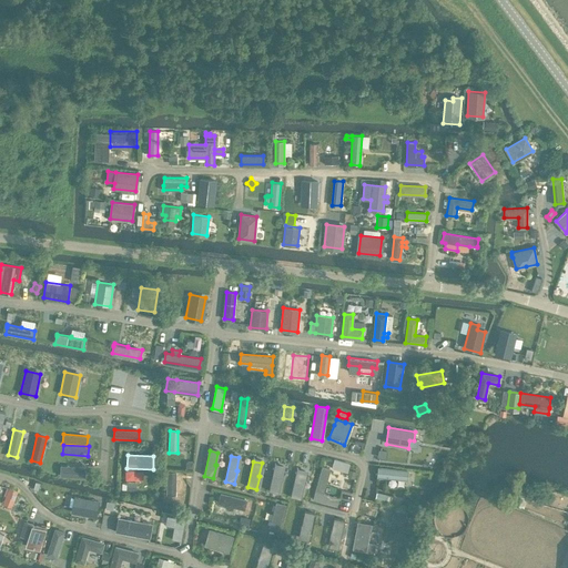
[(61,466),(60,476),(84,477),(85,467),(61,466)]
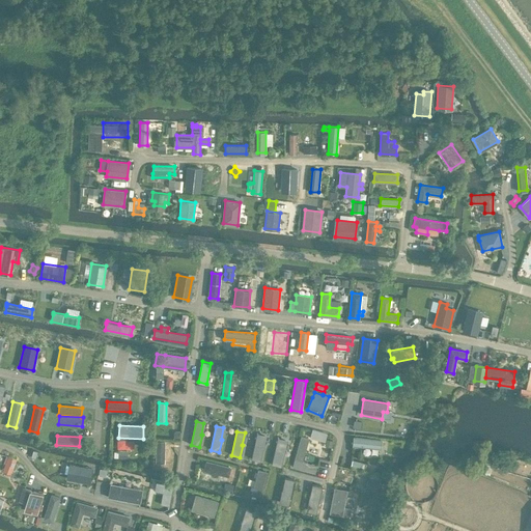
[(256,436),(251,460),(260,462),(262,450),(261,449),(264,438),(256,436)]
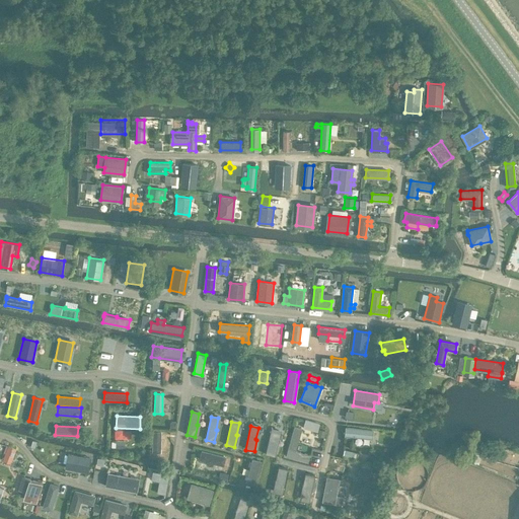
[(294,426),(286,455),(308,461),(310,454),(294,450),(300,428),(294,426)]
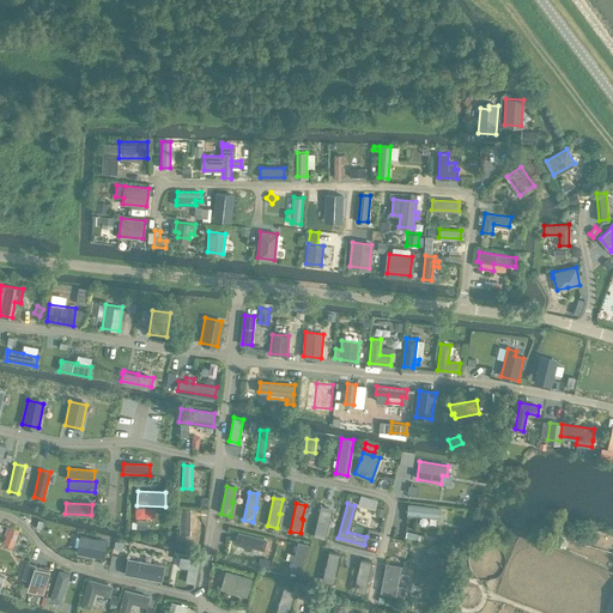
[(407,514),(438,517),(439,508),(408,504),(407,514)]
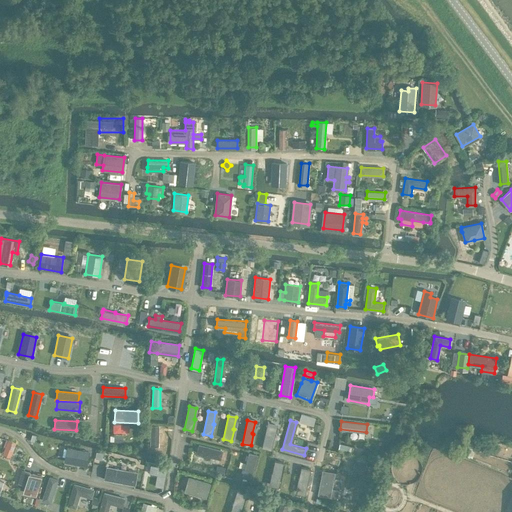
[(267,423),(262,449),(271,451),(277,425),(267,423)]
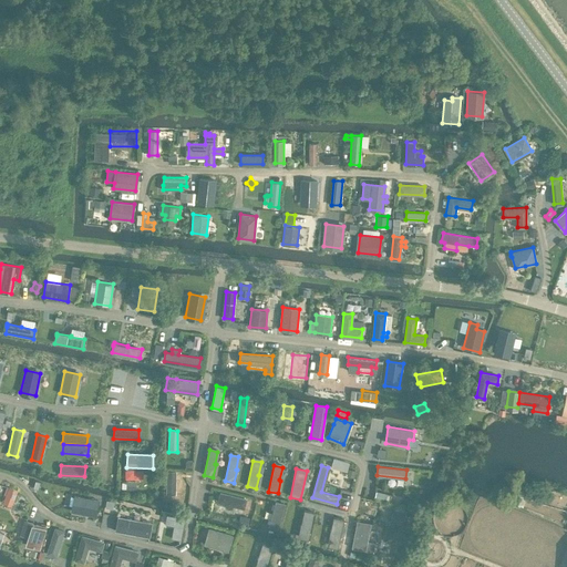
[(167,471),(166,493),(175,493),(176,471),(167,471)]
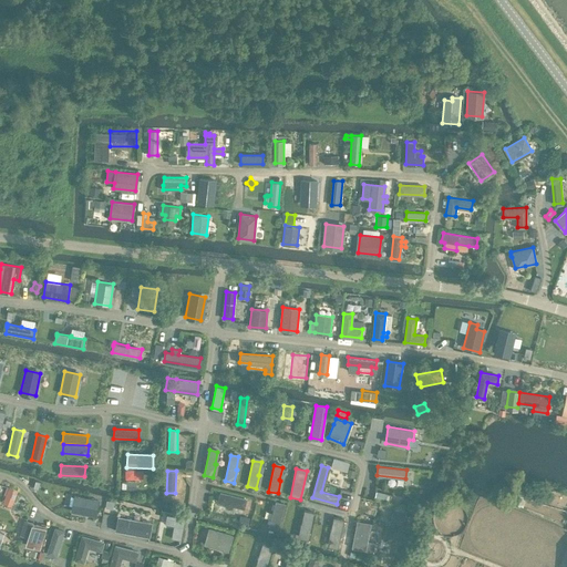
[(126,491),(135,492),(135,482),(126,482),(126,491)]
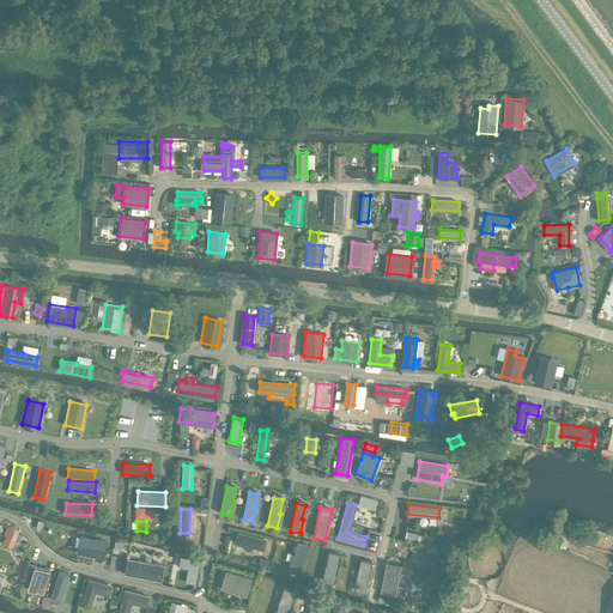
[(10,527),(4,542),(13,546),(19,530),(10,527)]
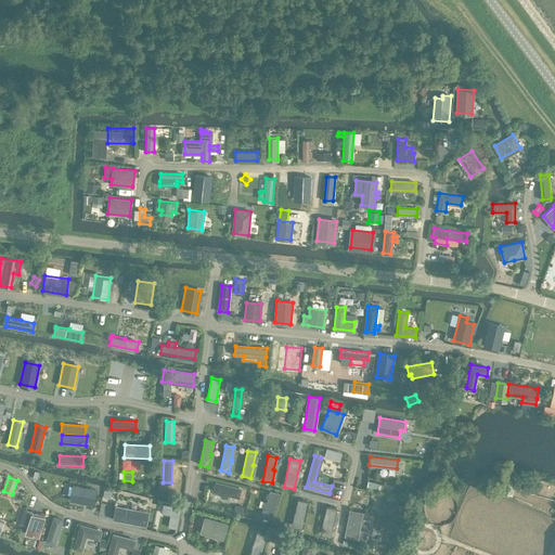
[(228,494),(239,497),(241,488),(216,481),(214,490),(222,492),(221,495),(227,497),(228,494)]
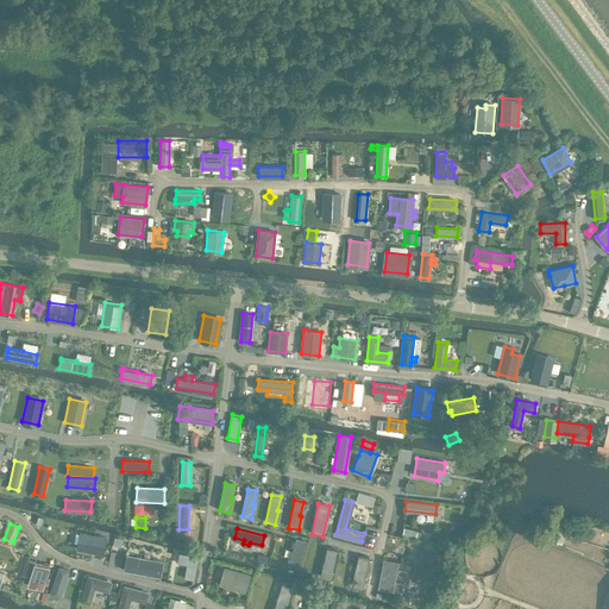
[(82,533),(80,548),(102,553),(106,538),(82,533)]
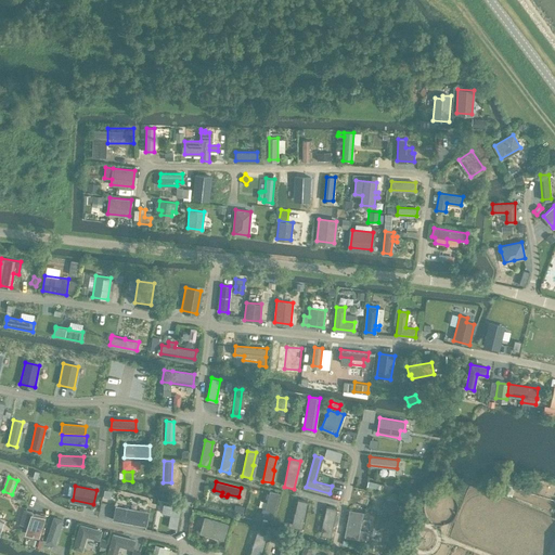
[(262,515),(272,517),(279,493),(269,490),(262,515)]
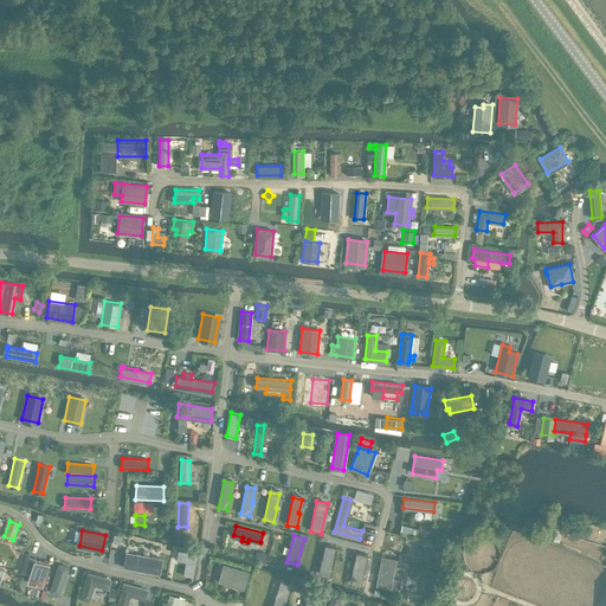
[(324,545),(318,575),(329,578),(336,547),(324,545)]
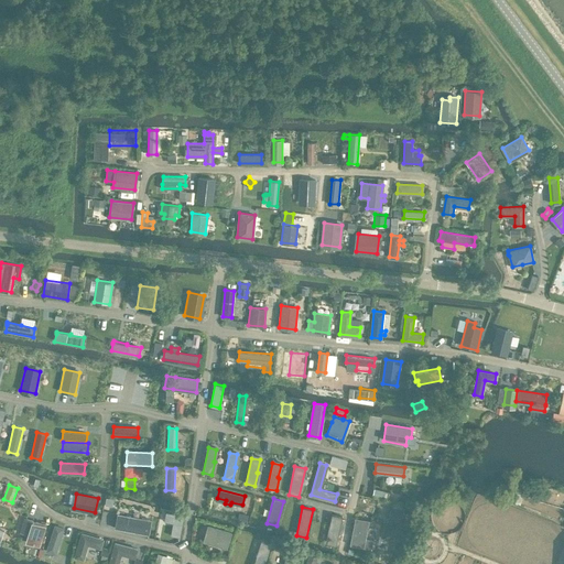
[(391,508),(388,520),(400,523),(403,510),(391,508)]
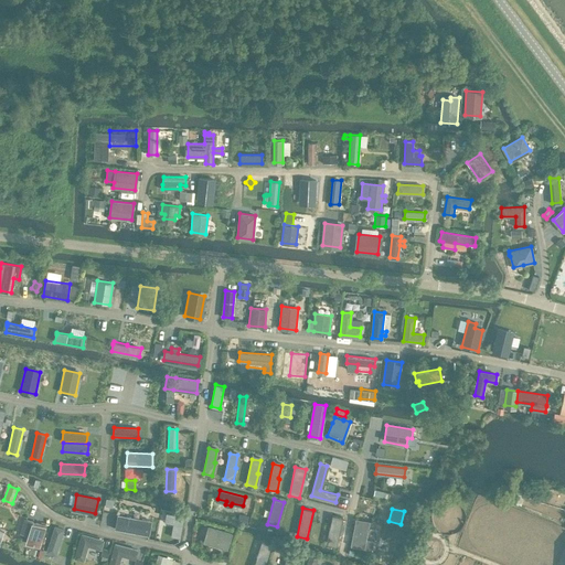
[(180,515),(169,513),(168,522),(179,524),(180,515)]
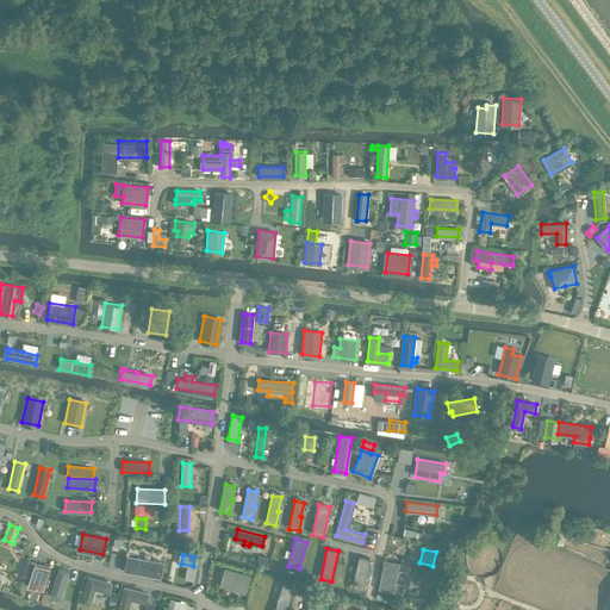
[(124,571),(157,577),(160,561),(128,555),(124,571)]
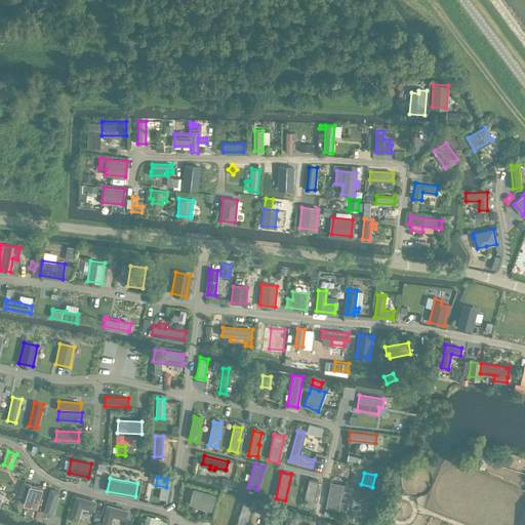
[(230,486),(231,480),(224,478),(221,484),(230,486)]
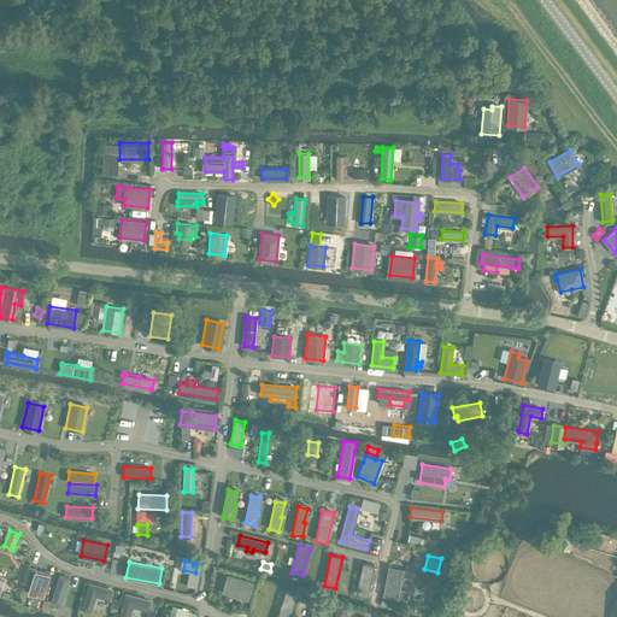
[(363,563),(356,594),(368,597),(374,565),(363,563)]
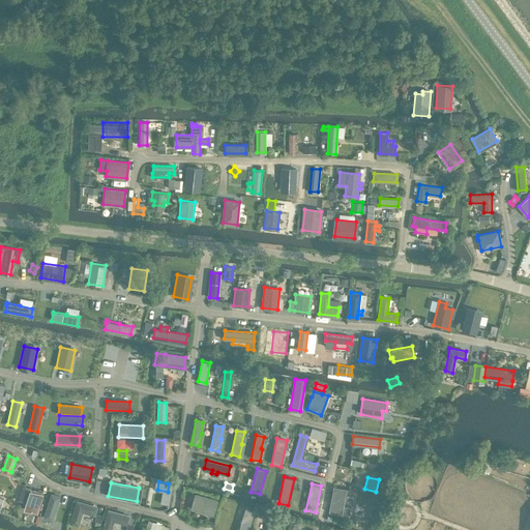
[(42,493),(31,490),(31,489),(24,487),(20,500),(27,502),(25,509),(36,512),(42,495),(41,495),(42,493)]
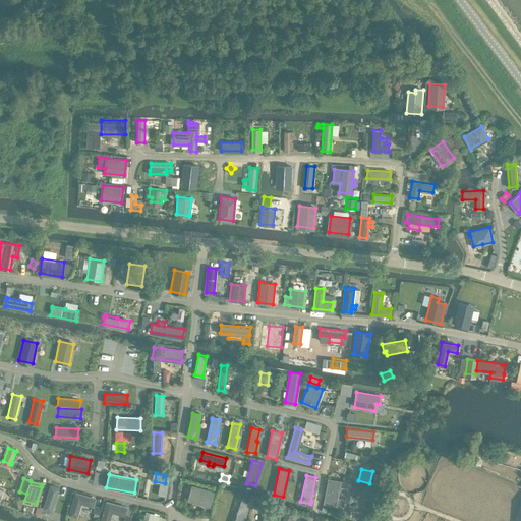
[(326,487),(325,497),(330,499),(329,504),(336,506),(337,500),(341,480),(334,478),(332,488),(326,487)]
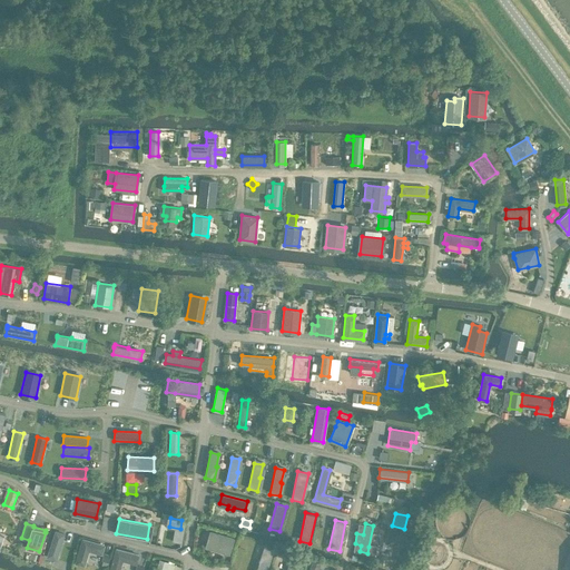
[(56,531),(47,556),(57,559),(65,534),(56,531)]
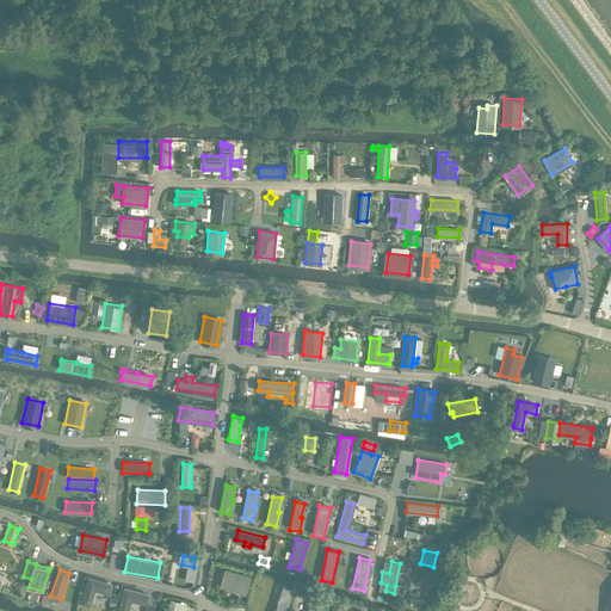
[(221,585),(246,592),(250,576),(226,569),(221,585)]
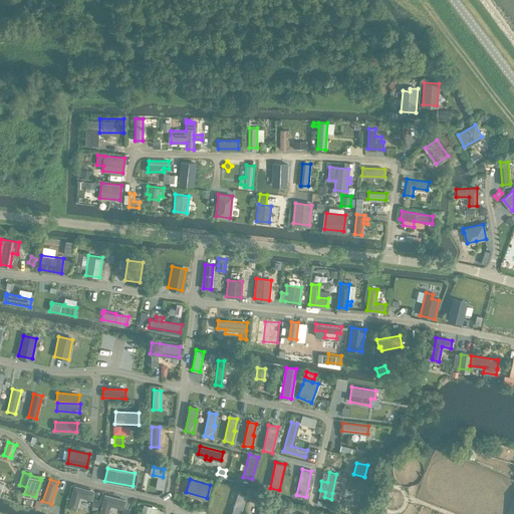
[(91,499),(93,491),(74,485),(68,507),(75,509),(79,495),(91,499)]
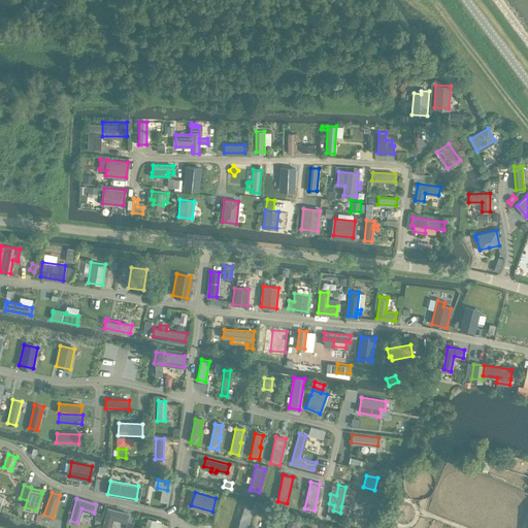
[(244,505),(237,527),(248,527),(255,508),(244,505)]
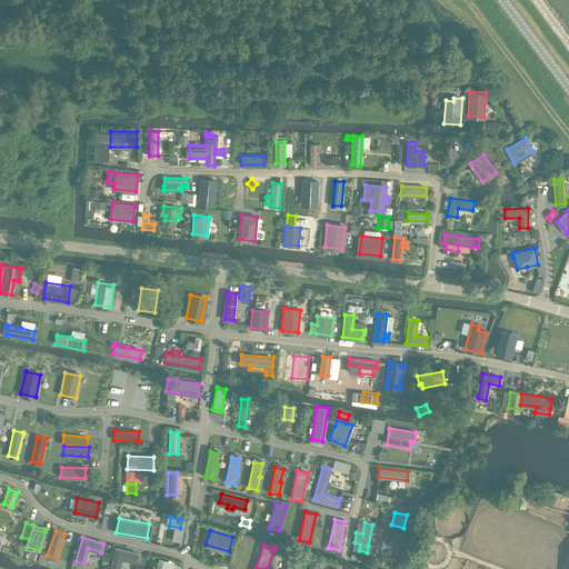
[(135,561),(137,553),(116,548),(109,568),(119,568),(122,558),(135,561)]
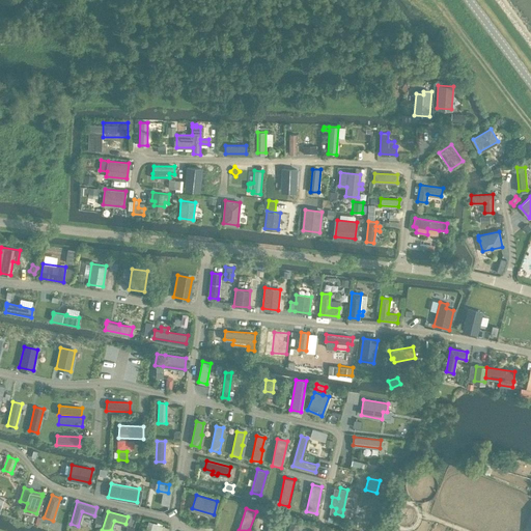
[(96,514),(94,523),(95,523),(95,526),(100,527),(103,516),(96,514)]
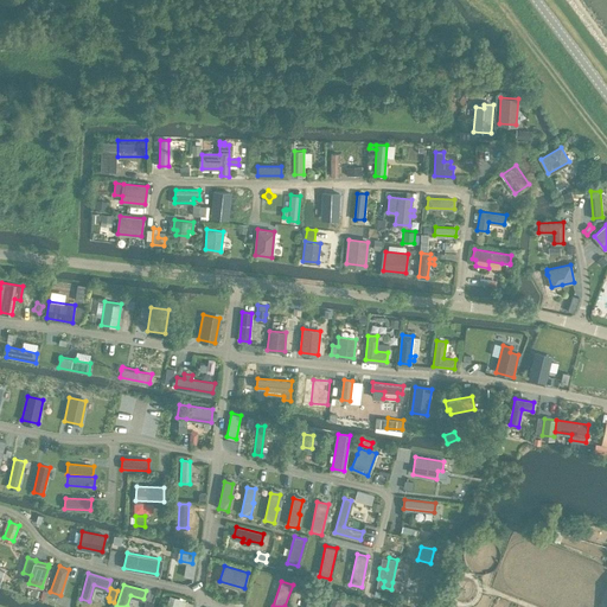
[(305,606),(315,606),(320,595),(311,592),(305,606)]
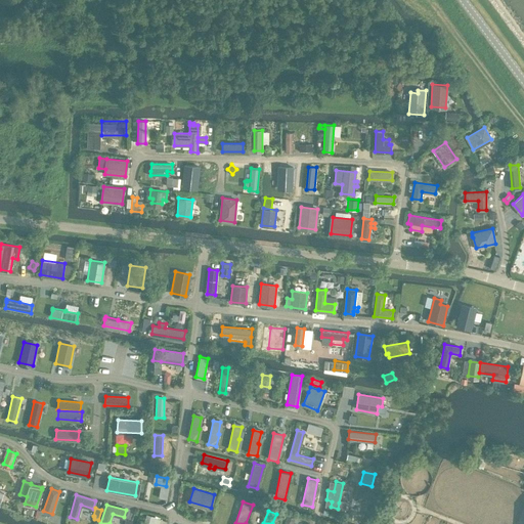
[(146,514),(143,523),(147,523),(153,523),(155,517),(146,514)]
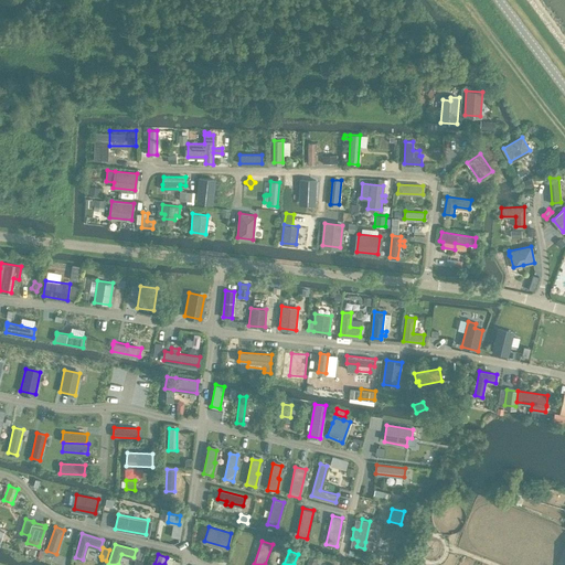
[(319,564),(320,564),(316,563),(317,556),(310,554),(306,564),(319,564)]
